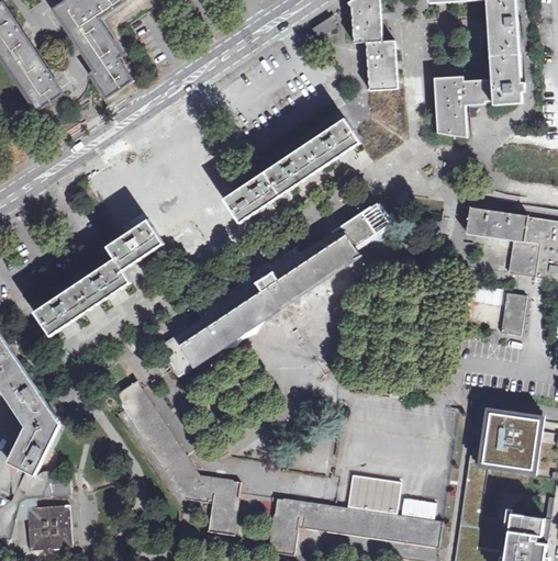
[(67,0),(53,10),(95,73),(90,76),(104,98),(131,80),(114,58),(120,55),(96,19),(124,0),(67,0)]
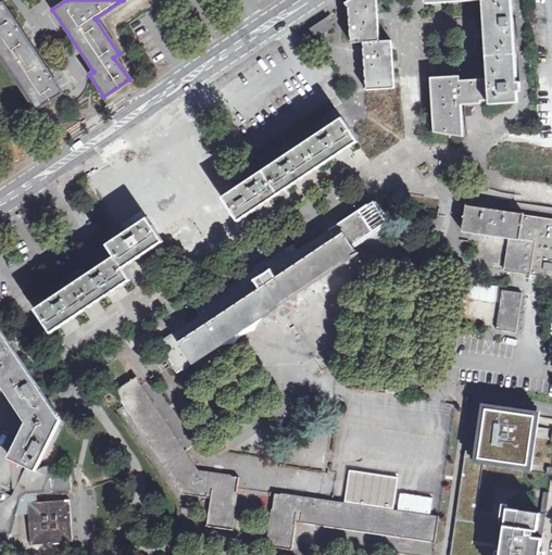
[(360,40),(376,40),(375,14),(374,0),(345,0),(341,2),(345,8),(348,40),(360,40)]
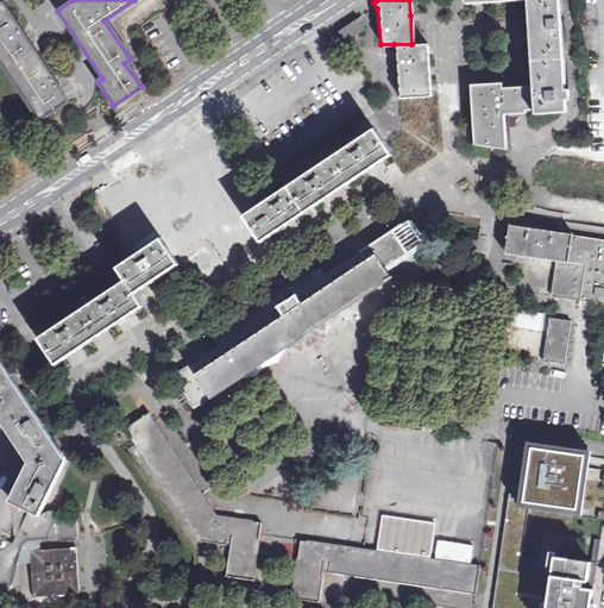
[(522,108),(532,107),(532,113),(562,111),(555,0),(461,0),(464,1),(488,0),(524,0),(526,2),(532,87),(515,88),(499,89),(499,92),(501,113),(517,112),(522,112),(522,108)]
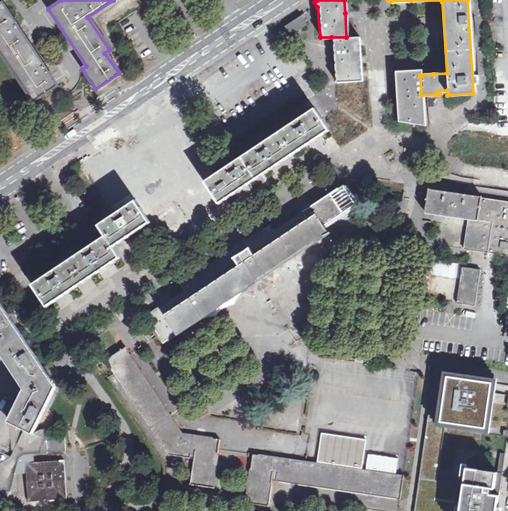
[(0,53),(32,100),(55,84),(0,2),(0,53)]
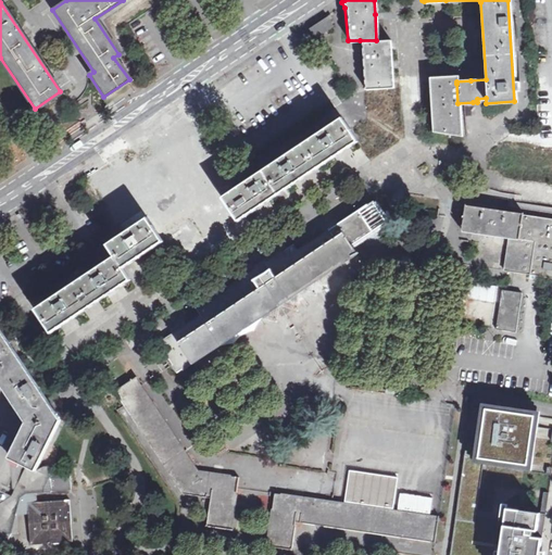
[(325,15),(323,16),(328,24),(312,35),(314,38),(331,25),(325,15)]
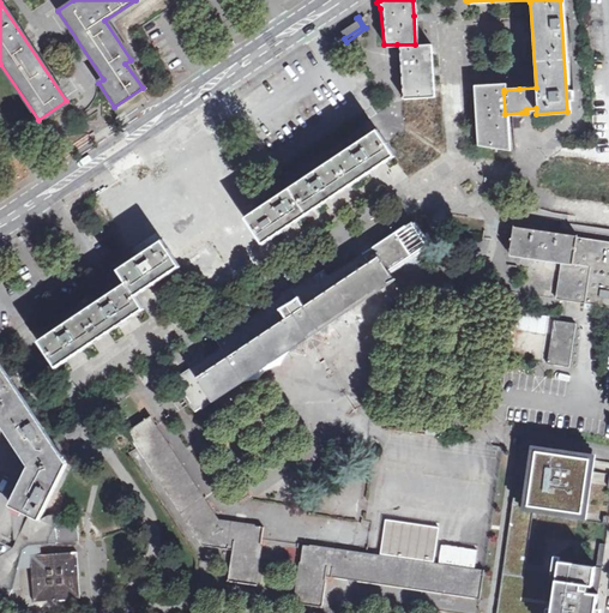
[(362,26),(356,18),(338,30),(344,38),(362,26)]
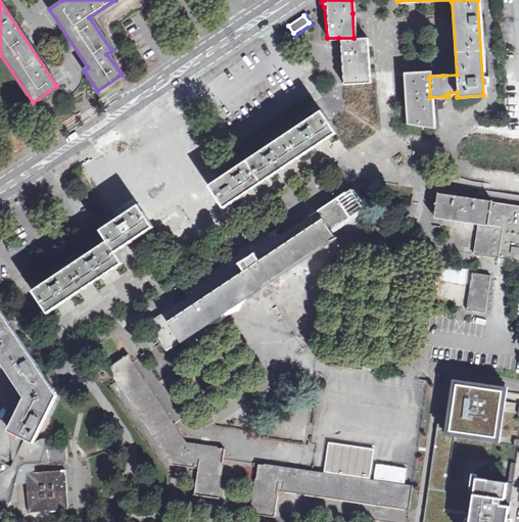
[(365,37),(354,38),(338,38),(340,85),(367,83),(366,59),(365,37)]
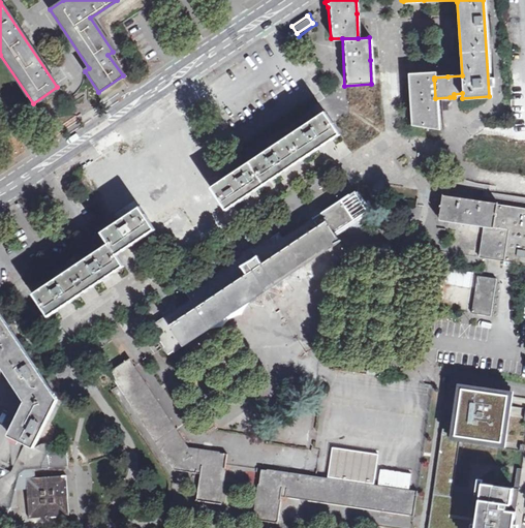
[(434,80),(434,78),(433,72),(406,74),(407,83),(410,124),(437,128),(435,98),(434,80)]
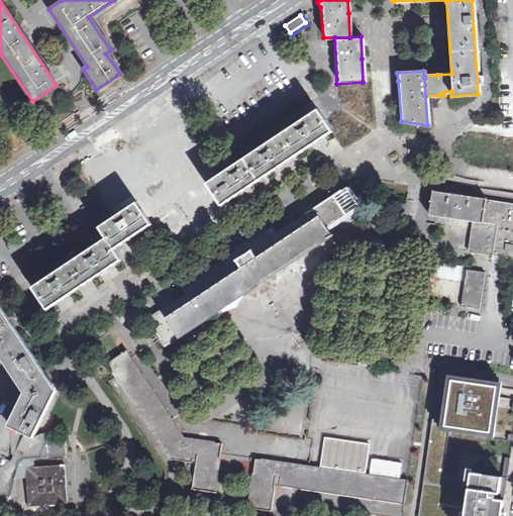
[(204,182),(218,204),(329,130),(315,109),(206,181),(204,182)]
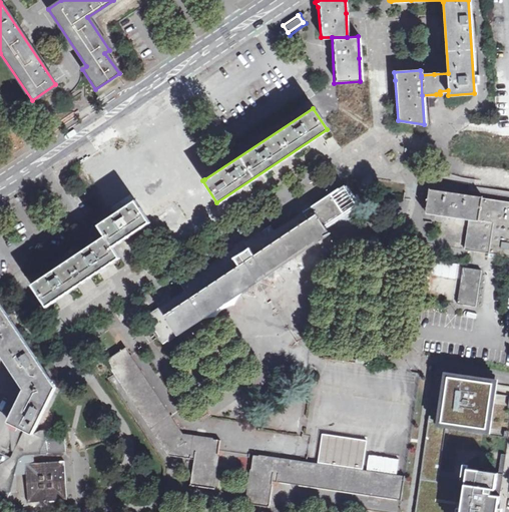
[(311,205),(323,224),(354,203),(341,185),(311,205)]
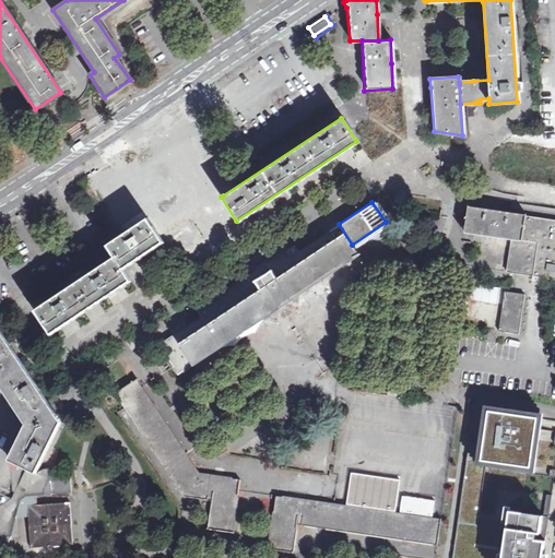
[(519,238),(522,215),(523,213),(471,205),(468,230),(510,237),(519,238)]
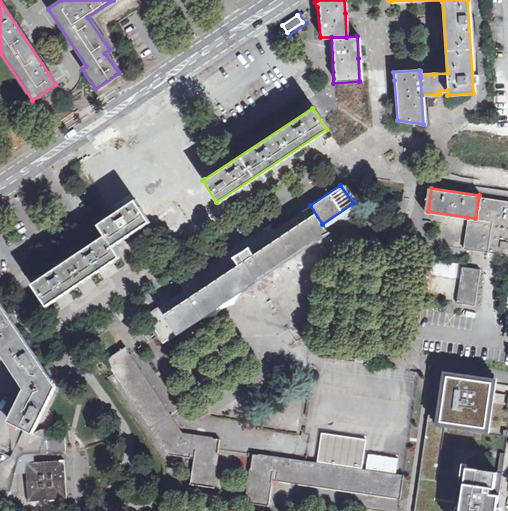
[(507,200),(478,197),(475,218),(467,217),(462,248),(507,254),(507,200)]
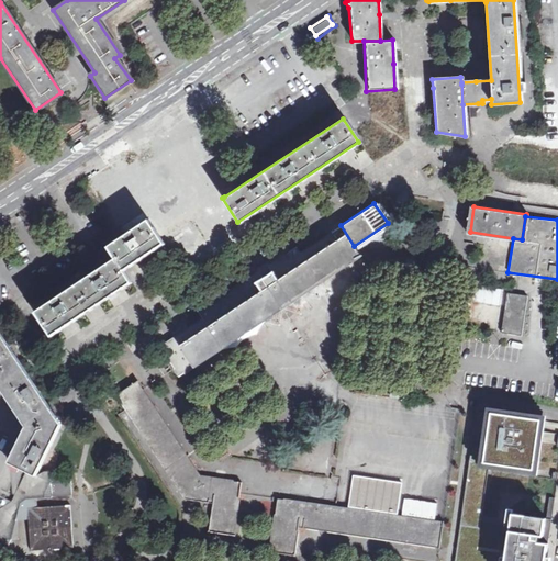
[(162,244),(146,219),(123,234),(105,246),(113,258),(105,262),(33,311),(48,335),(122,285),(129,281),(121,270),(162,244)]
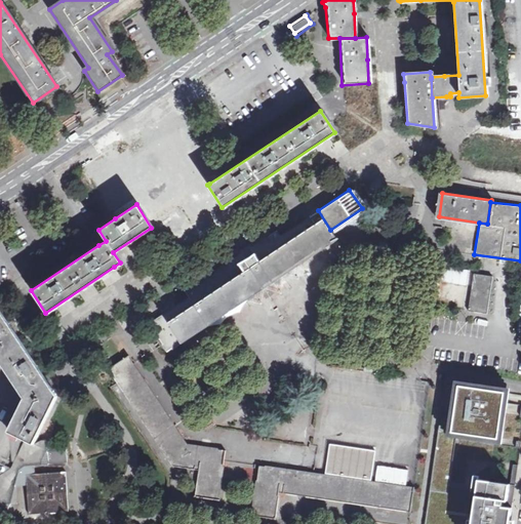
[(332,234),(330,230),(318,210),(278,237),(274,231),(248,248),(252,254),(244,259),(240,253),(183,291),(187,297),(148,324),(165,350),(178,341),(176,337),(183,333),(186,337),(206,324),(204,322),(251,290),(253,292),(263,286),(261,283),(268,278),(270,281),(281,274),(279,272),(325,241),(327,243),(331,240),(328,237),(332,234)]
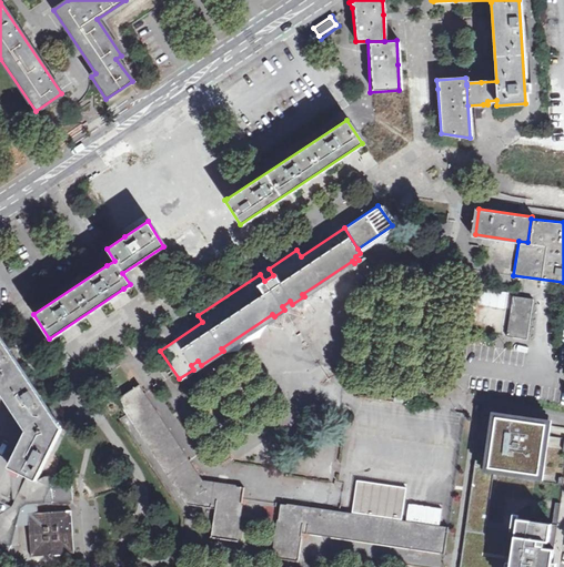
[(530,297),(511,295),(504,335),(524,337),(530,297)]
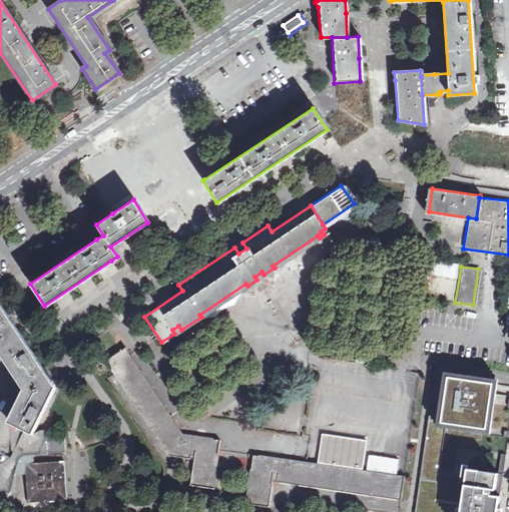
[(15,425),(21,428),(30,433),(32,429),(54,386),(29,349),(13,325),(0,305),(0,359),(4,365),(19,388),(4,420),(15,425)]
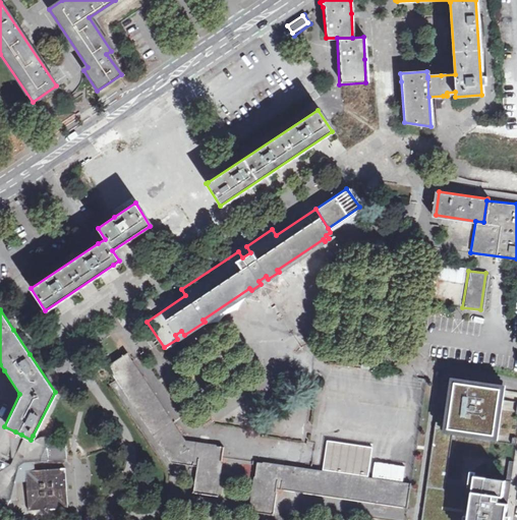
[(105,365),(164,453),(169,450),(173,456),(178,456),(177,463),(194,466),(190,492),(215,496),(221,446),(183,441),(124,352),(105,365)]
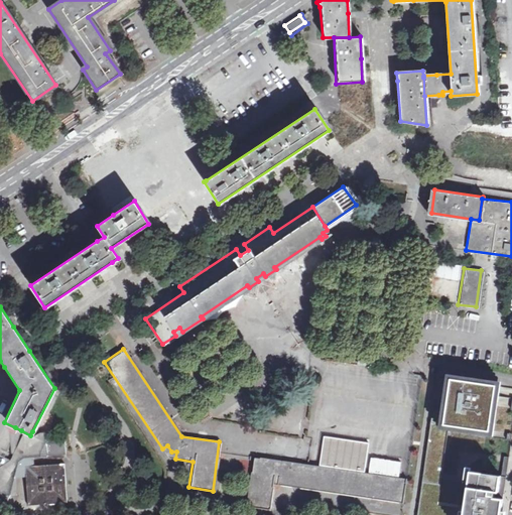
[(499,514),(505,474),(500,474),(469,469),(467,487),(437,482),(438,477),(446,423),(456,424),(487,428),(491,400),(492,393),(494,383),(448,376),(450,367),(437,365),(414,514),(499,514)]
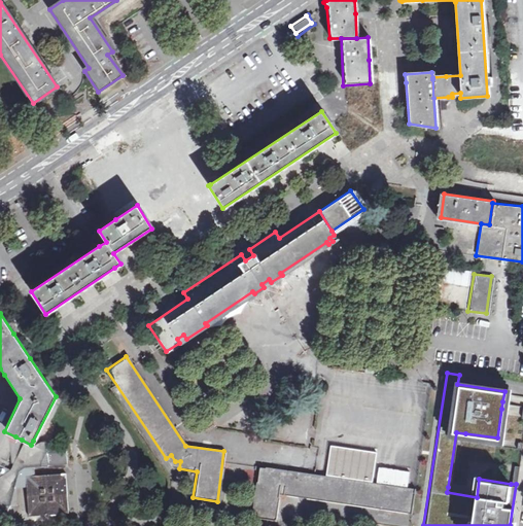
[(31,445),(22,440),(10,463),(5,472),(3,471),(0,474),(0,501),(1,501),(7,505),(9,493),(12,485),(18,484),(24,484),(23,475),(31,475),(30,466),(39,465),(39,462),(45,461),(44,451),(47,445),(49,441),(33,441),(31,445)]
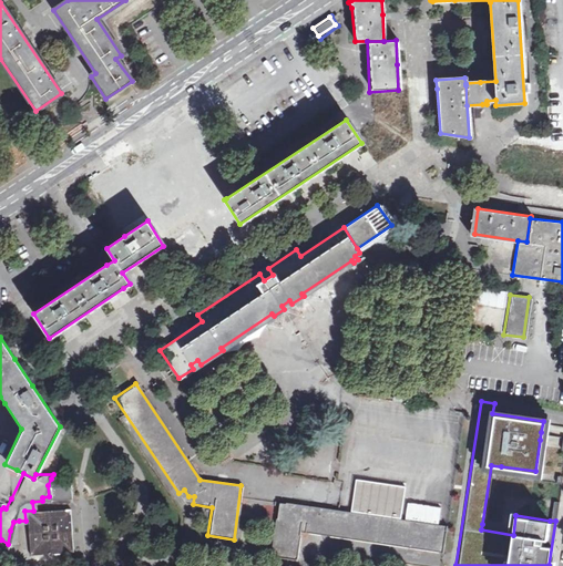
[(70,498),(69,477),(51,479),(48,485),(49,496),(49,500),(70,498)]
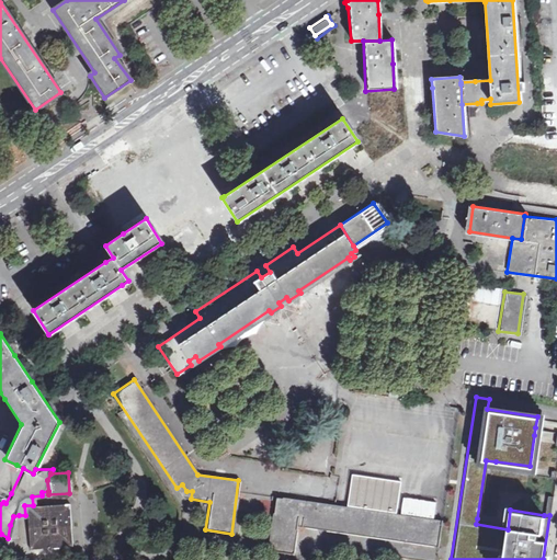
[(273,496),(266,550),(291,553),(295,525),(316,527),(316,523),(325,524),(324,529),(436,545),(440,520),(331,504),(273,496)]
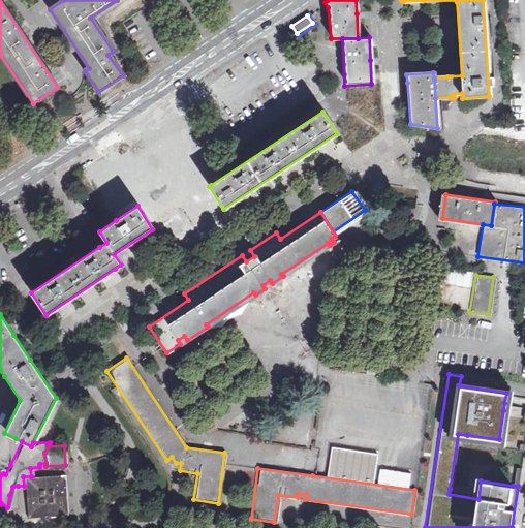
[(47,475),(31,476),(23,476),(24,486),(26,517),(66,514),(63,474),(47,475)]
